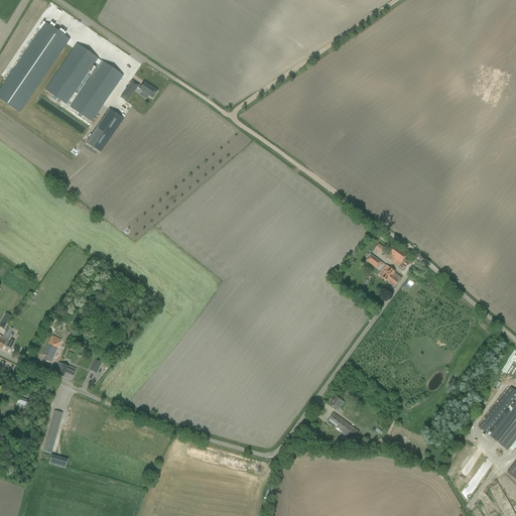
[(45,23),(0,89),(0,100),(19,113),(70,39),(45,23)]
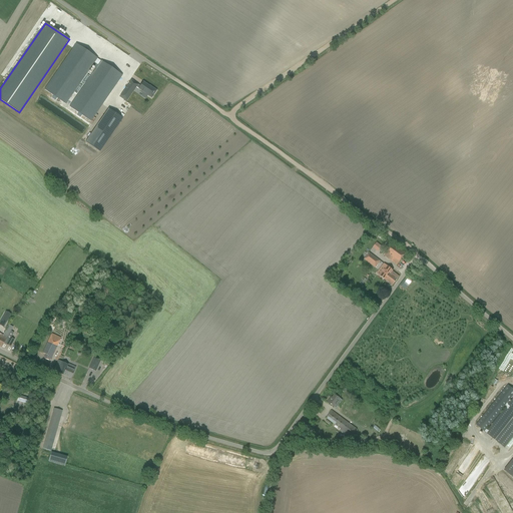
[(44,89),(65,104),(94,63),(98,65),(100,61),(97,59),(97,58),(76,44),(44,89)]
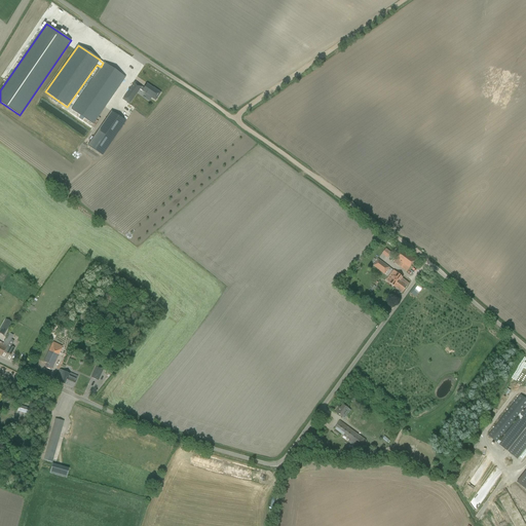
[(125,77),(103,63),(101,67),(71,110),(92,124),(125,77)]
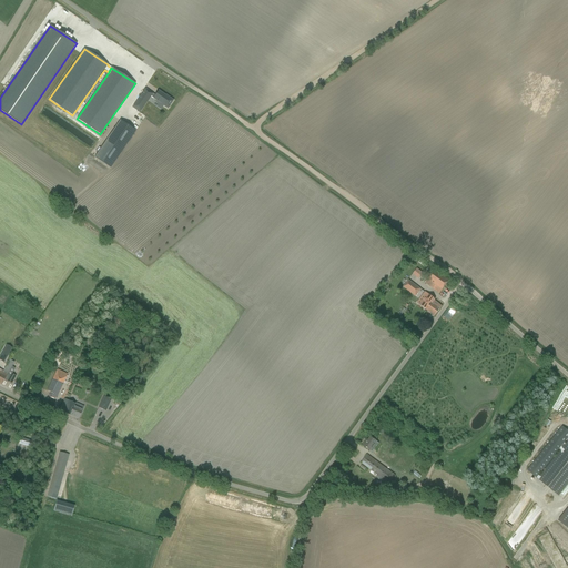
[(154,95),(145,89),(133,108),(137,110),(137,111),(140,113),(151,97),(158,101),(156,102),(168,109),(173,100),(165,94),(165,95),(159,91),(154,95)]
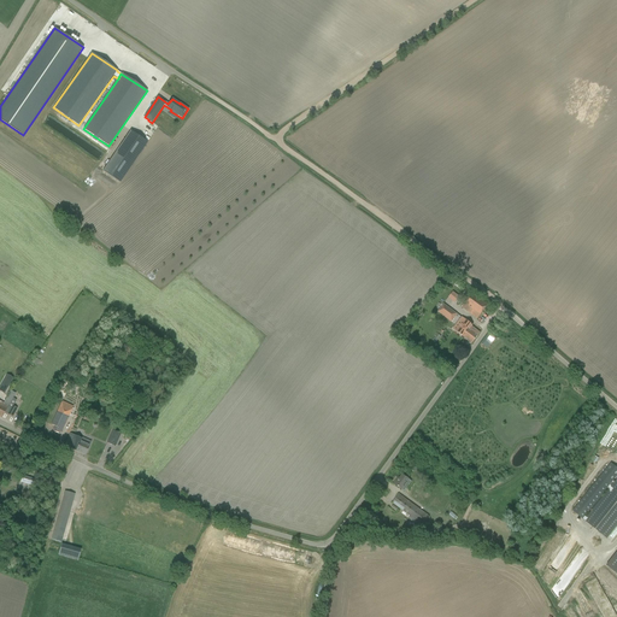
[(130,131),(103,171),(119,183),(147,142),(130,131)]
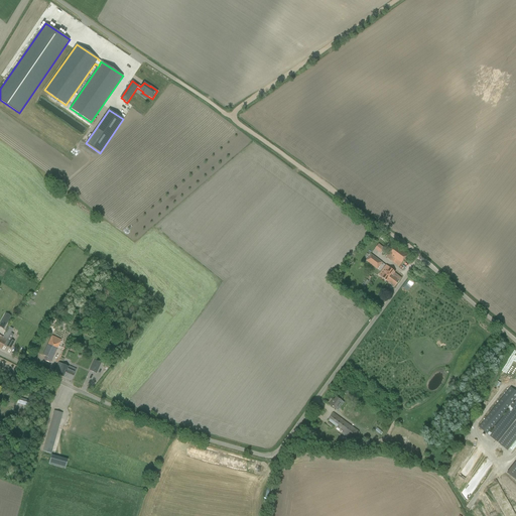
[(399,266),(407,255),(394,245),(386,257),(399,266)]
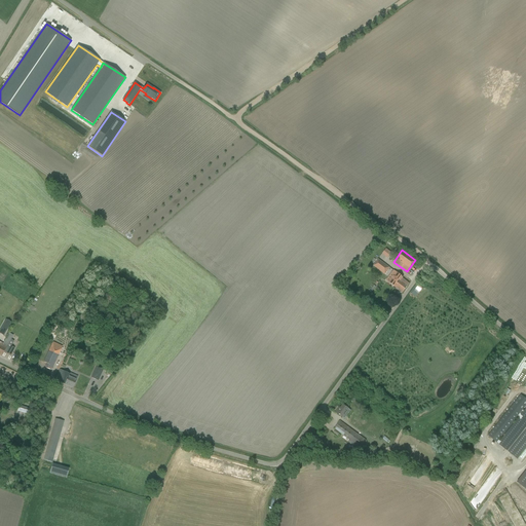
[(378,259),(373,266),(384,274),(389,268),(378,259)]
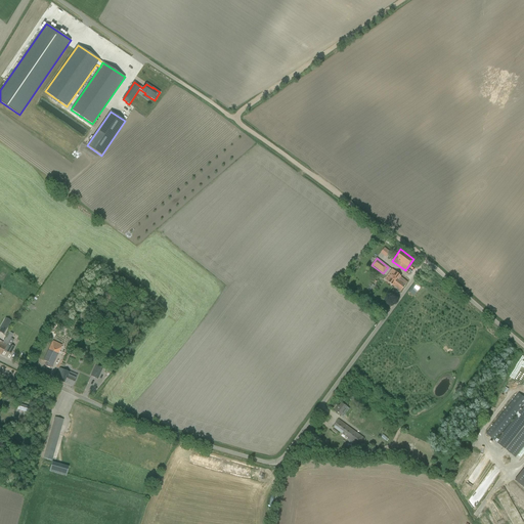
[(390,274),(386,280),(393,286),(400,277),(401,276),(392,269),(389,273),(390,274)]
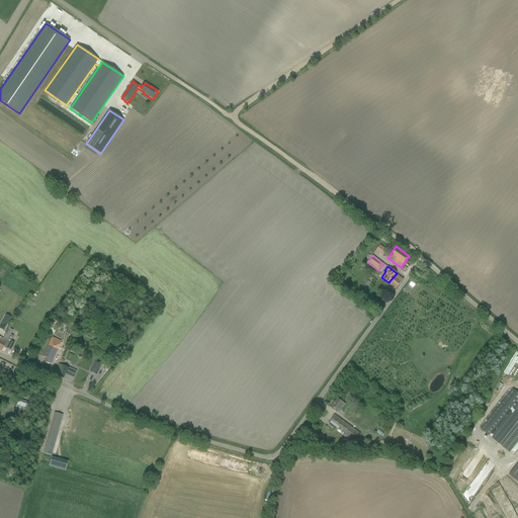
[(396,274),(389,282),(392,285),(396,288),(403,279),(396,274)]
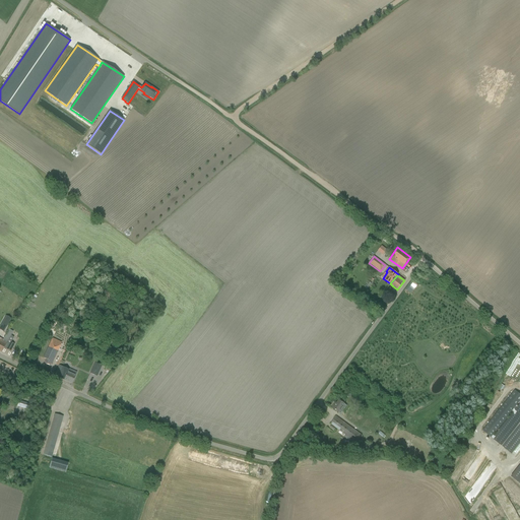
[(411,280),(405,289),(410,294),(417,284),(411,280)]
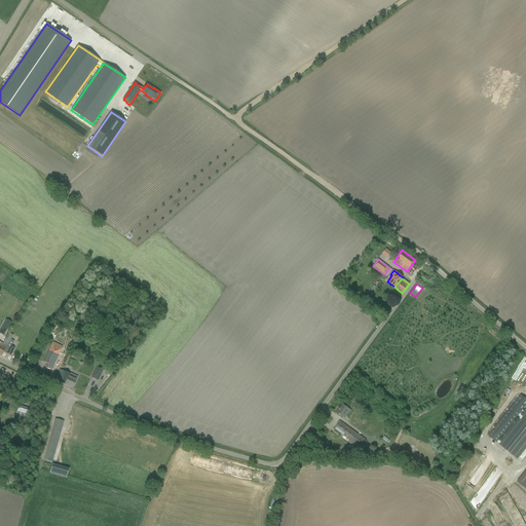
[(5,320),(2,326),(7,329),(11,323),(5,320)]
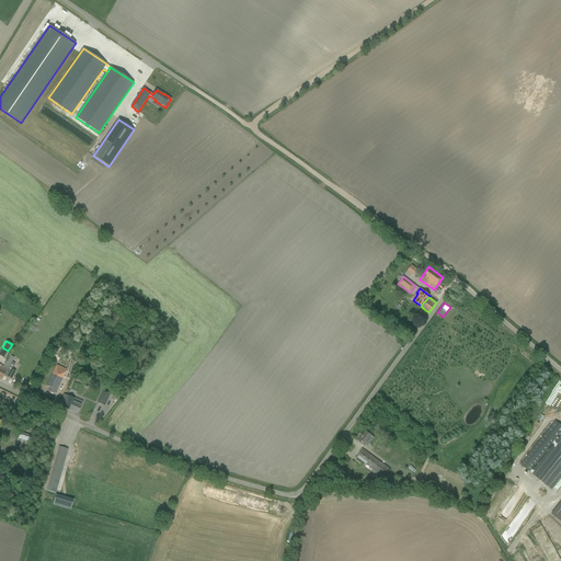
[(66,350),(72,354),(76,347),(69,344),(66,350)]
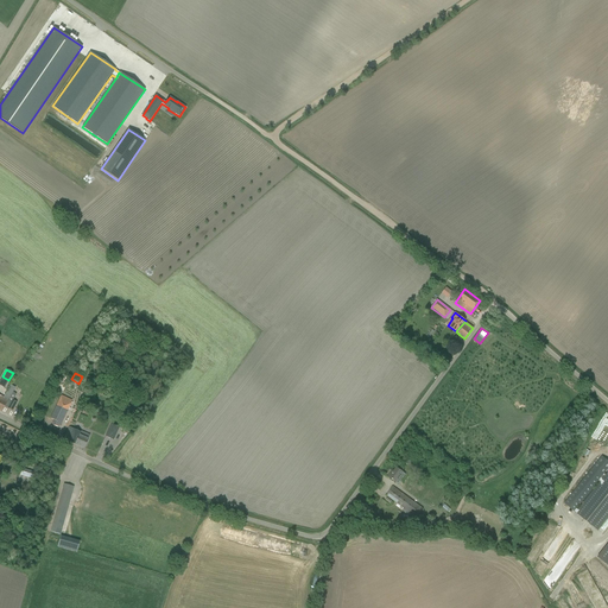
[(71,379),(67,386),(68,387),(74,391),(76,387),(77,385),(78,384),(71,379)]
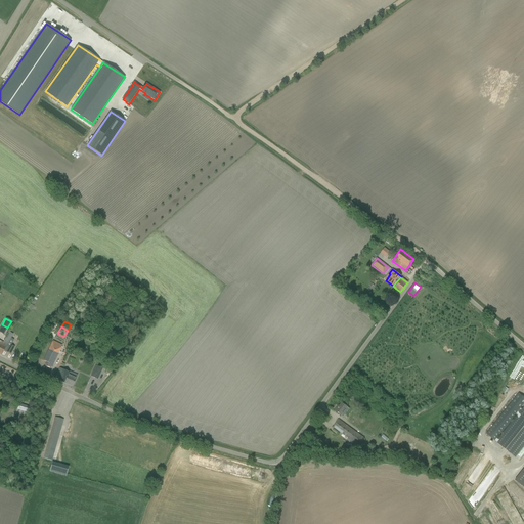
[(3,342),(0,346),(0,353),(2,355),(4,350),(10,354),(14,347),(10,345),(9,346),(7,345),(8,343),(13,335),(8,332),(5,338),(3,342)]
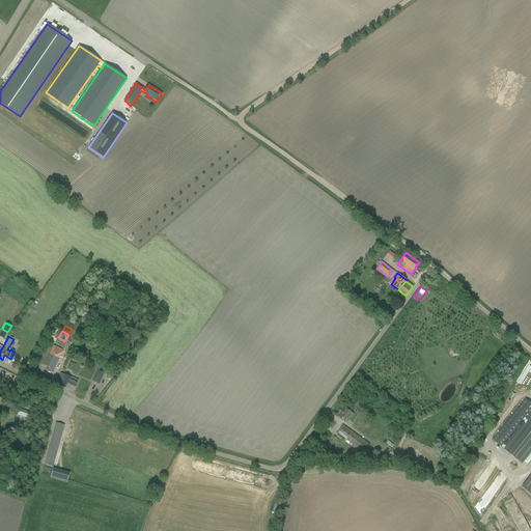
[(52,374),(62,350),(59,348),(53,345),(44,365),(47,367),(46,371),(52,374)]
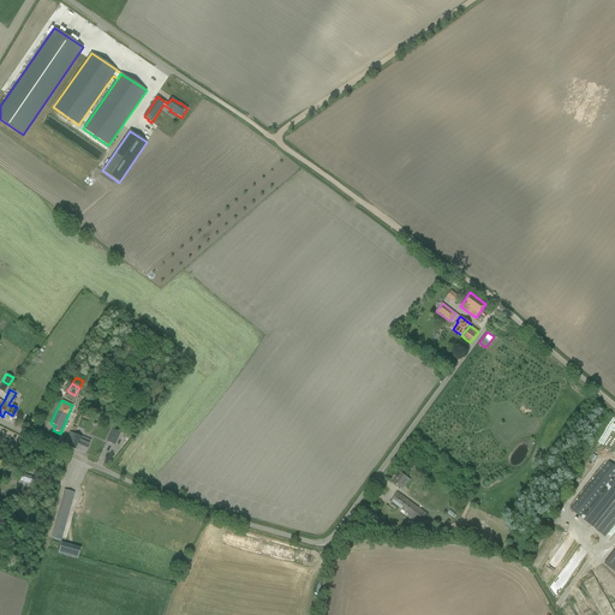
[(112,429),(107,442),(114,446),(120,433),(112,429)]
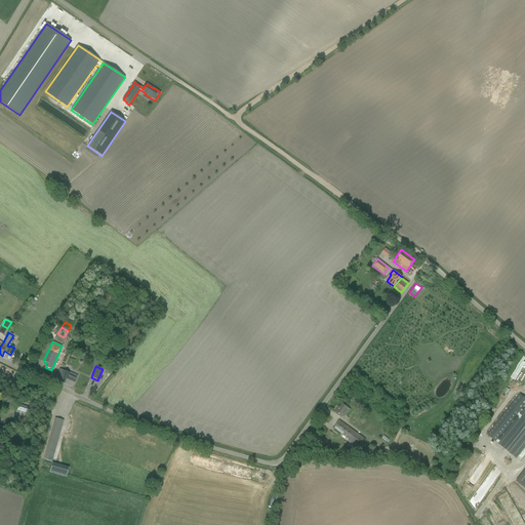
[(58,369),(56,374),(54,379),(64,384),(69,373),(58,369)]
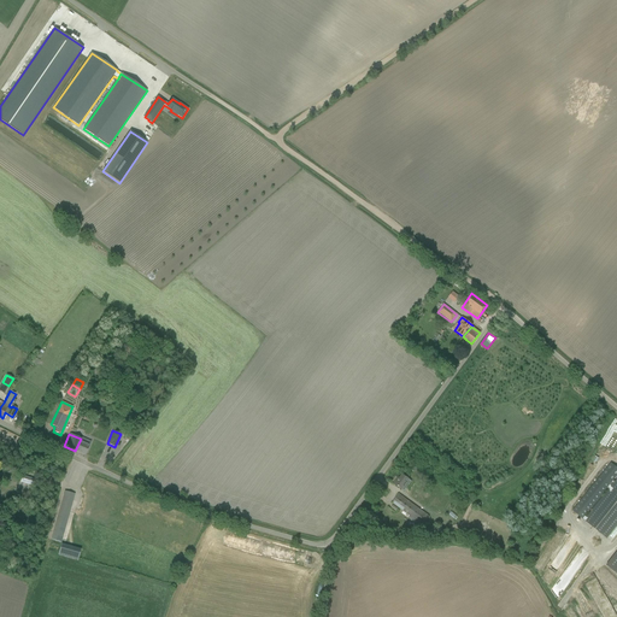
[(81,439),(75,451),(84,456),(92,441),(82,438),(81,439)]
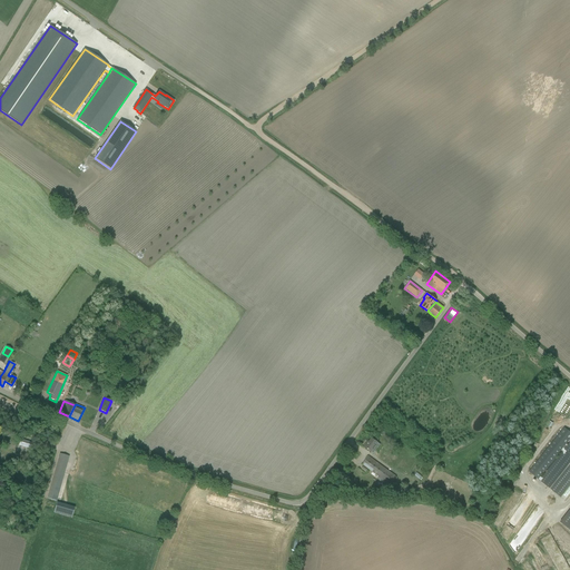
[(529,472),(539,481),(541,478),(540,477),(560,452),(561,453),(568,445),(566,444),(569,439),(569,432),(564,428),(529,472)]
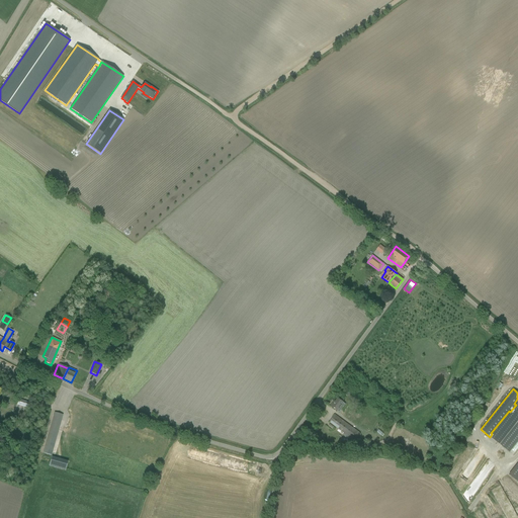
[(57,392),(54,406),(62,408),(66,394),(57,392)]
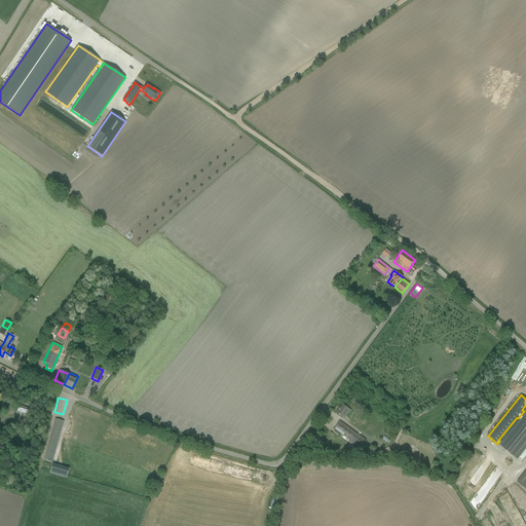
[(344,419),(350,411),(348,409),(343,405),(340,409),(337,413),(342,417),(344,419)]
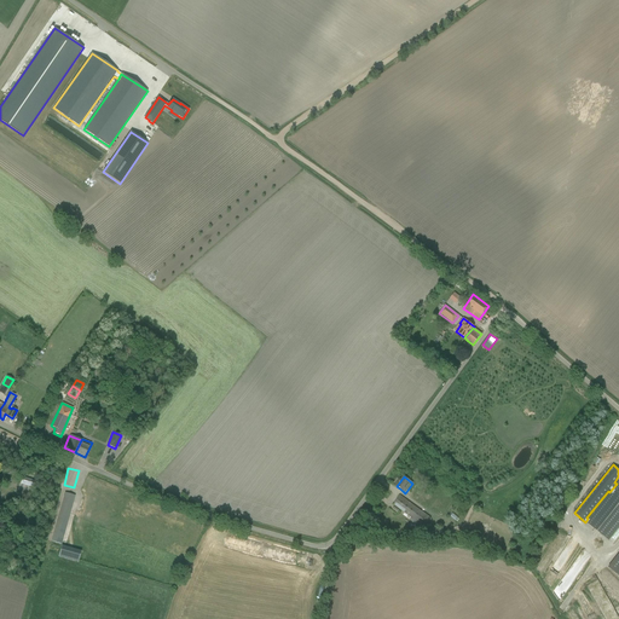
[(588,519),(585,522),(608,541),(618,526),(618,480),(617,484),(609,492),(588,519)]
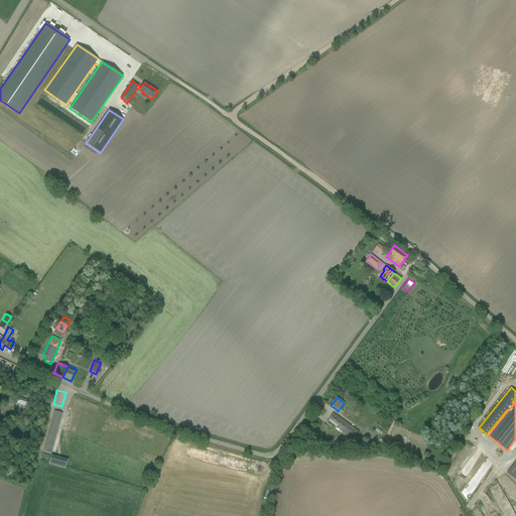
[(54,410),(42,453),(50,456),(62,413),(54,410)]
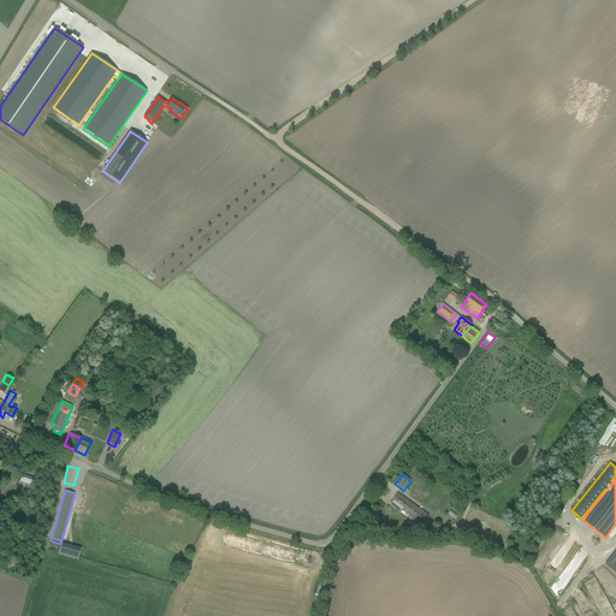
[(398,493),(391,502),(421,525),(428,516),(398,493)]
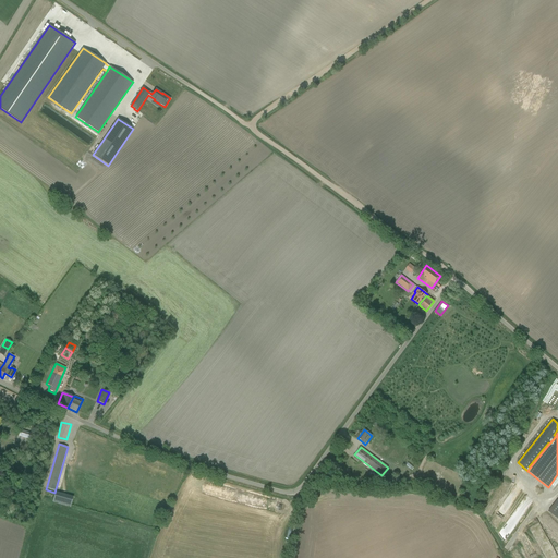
[(505,474),(500,484),(506,487),(510,476),(505,474)]
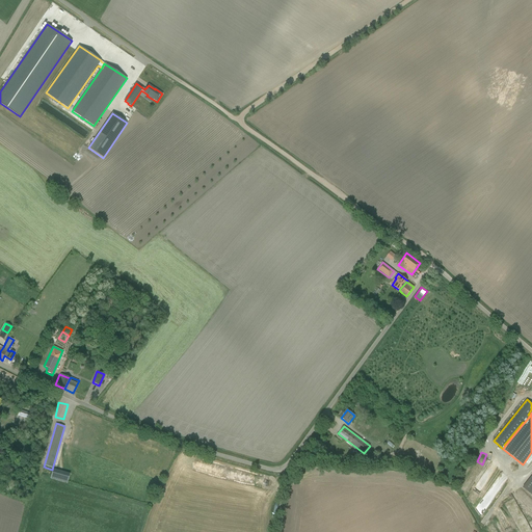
[(531,476),(523,488),(531,495),(531,476)]
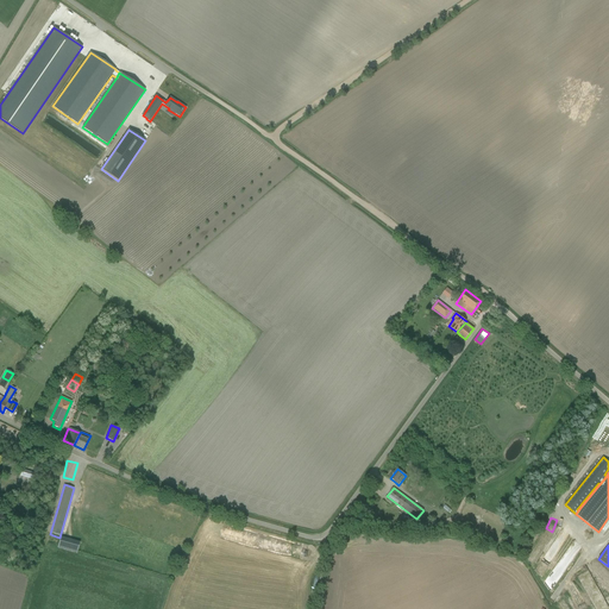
[(558,558),(544,581),(552,585),(566,563),(558,558)]
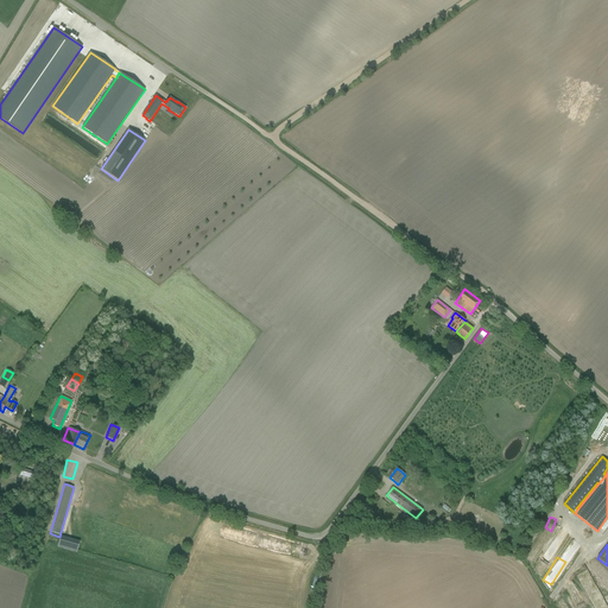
[(538,559),(533,571),(539,574),(544,562),(538,559)]
